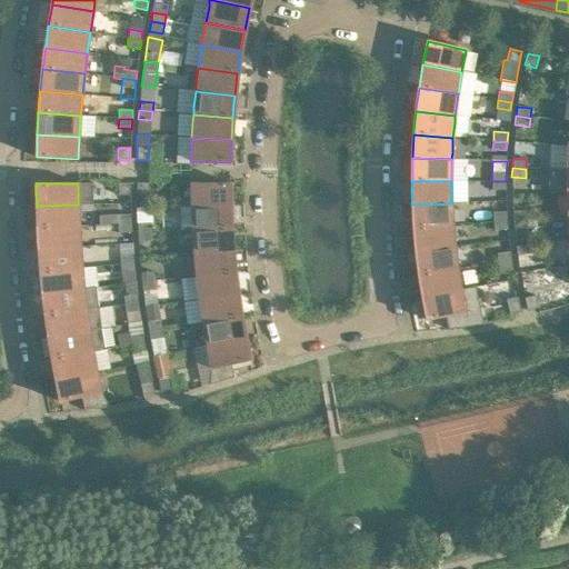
[(130,196),(130,183),(118,183),(118,196),(130,196)]
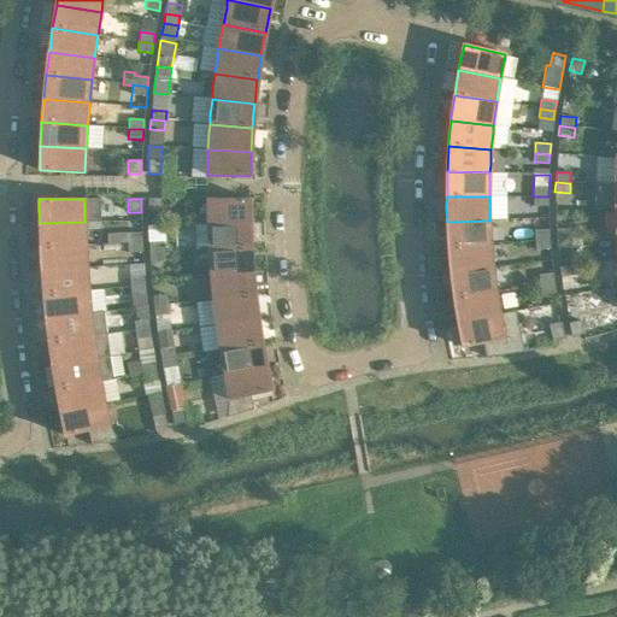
[(160,199),(147,199),(148,212),(160,212),(160,199)]
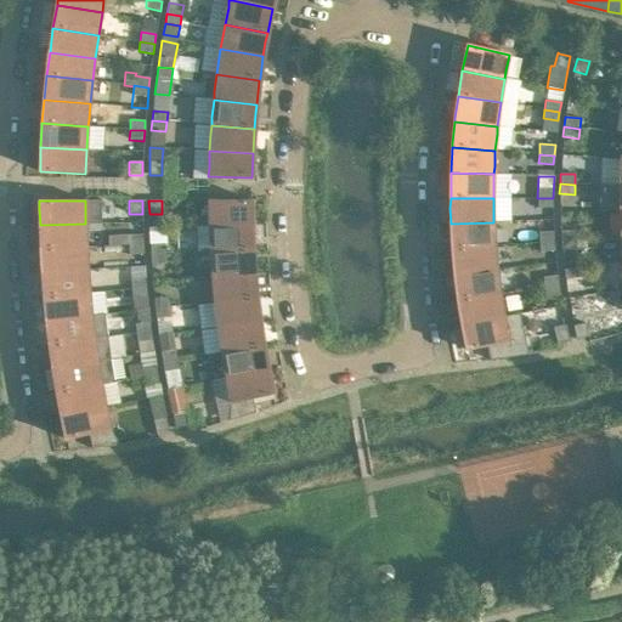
[(208,209),(208,226),(252,225),(252,201),(208,201),(208,209)]
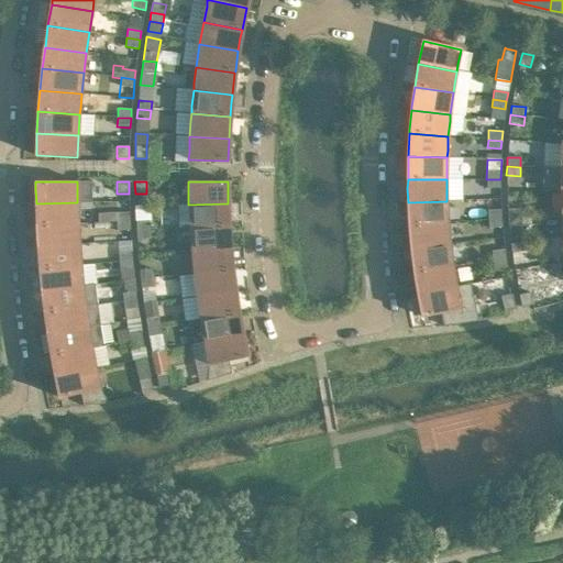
[(409,222),(409,225),(448,222),(448,216),(446,201),(408,202),(409,222)]
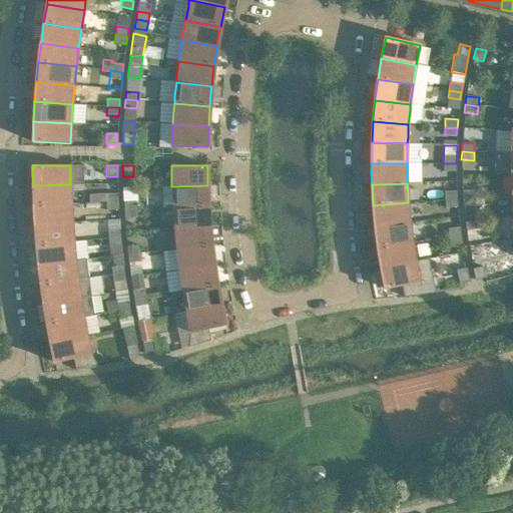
[(71,191),(70,184),(33,185),(33,205),(71,203),(71,191)]
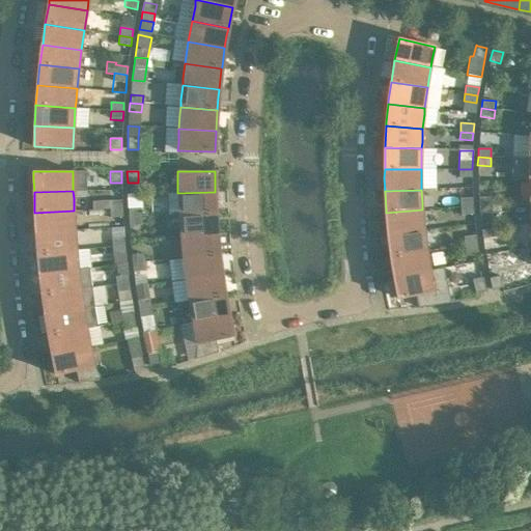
[(216,213),(215,192),(177,193),(178,207),(178,215),(216,213)]
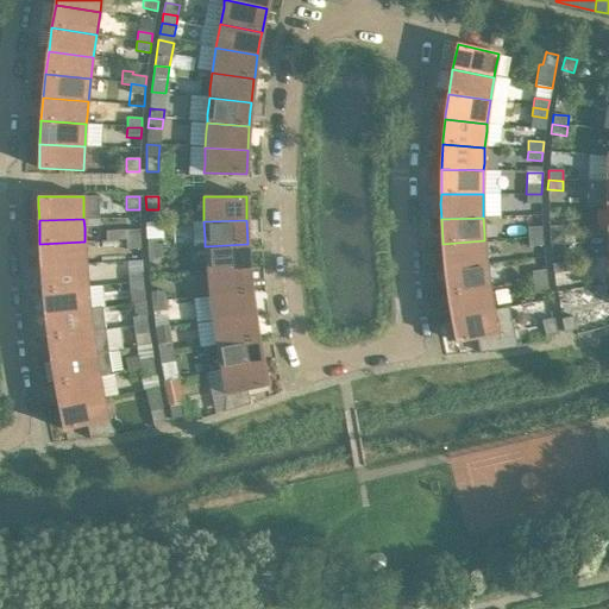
[(148,250),(162,249),(162,239),(163,239),(162,223),(146,223),(148,250)]
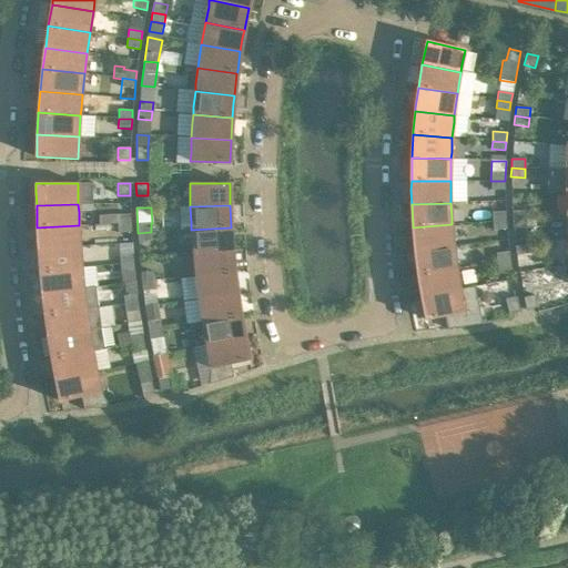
[(493,222),(506,221),(505,211),(492,212),(493,222)]
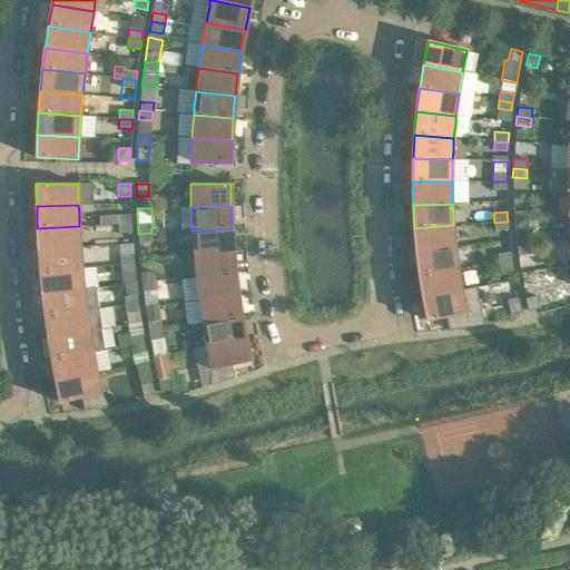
[(513,212),(513,220),(528,220),(527,212),(513,212)]
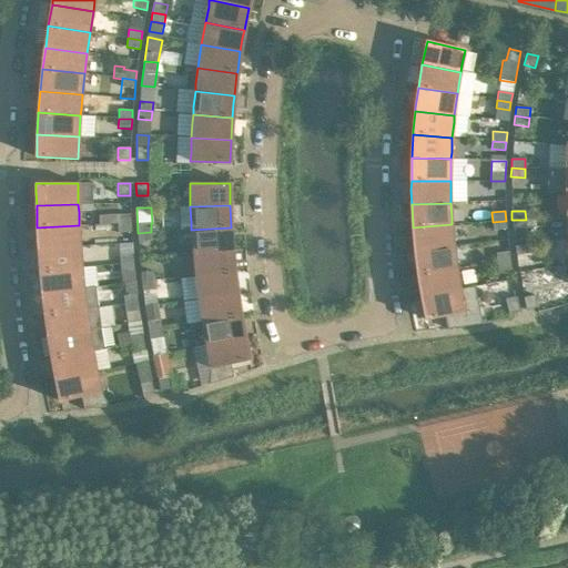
[(118,214),(118,224),(131,223),(131,214),(118,214)]
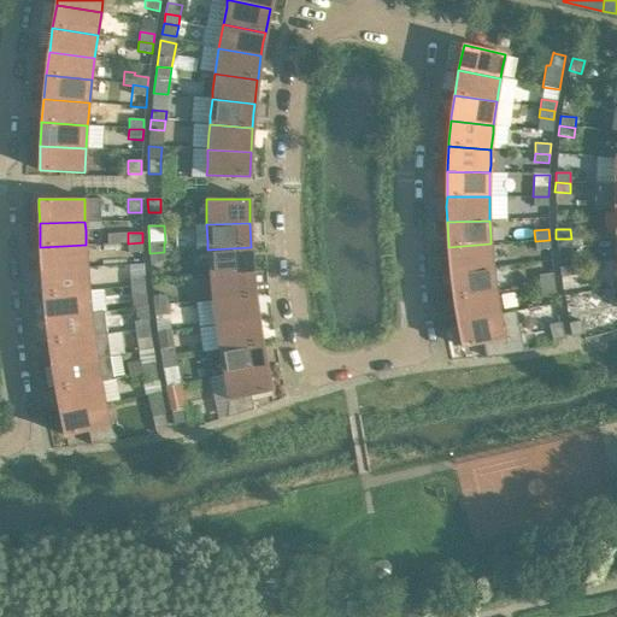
[(571,239),(556,239),(557,250),(582,247),(581,239),(571,239)]
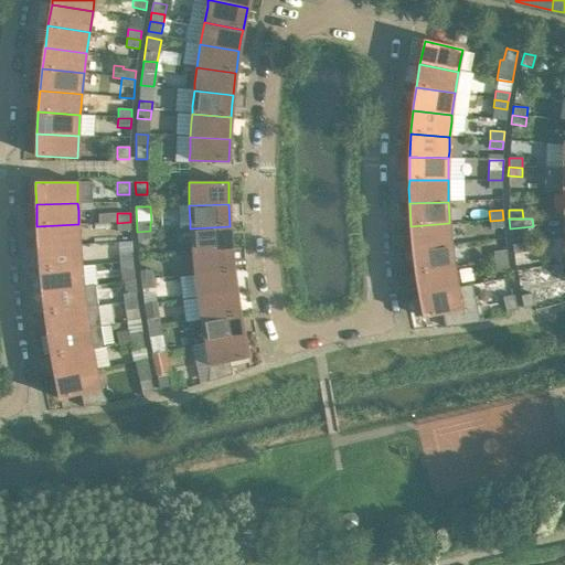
[(503,228),(503,220),(490,221),(490,230),(503,228)]
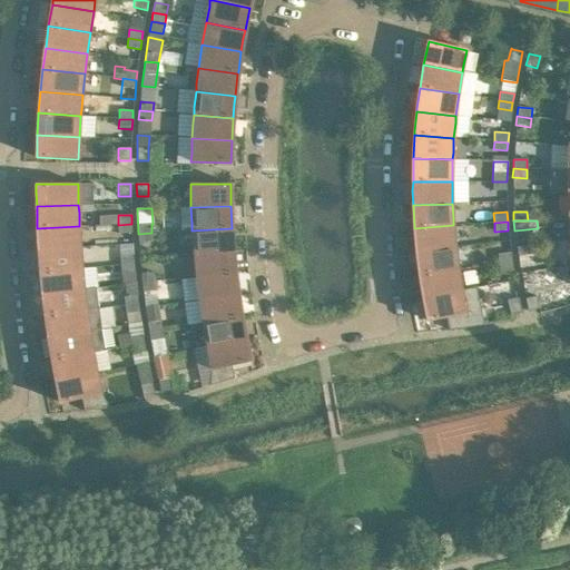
[(131,233),(131,224),(118,225),(118,234),(131,233)]
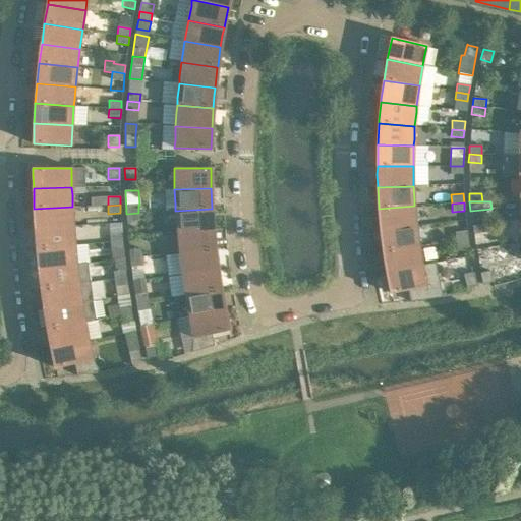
[(415,219),(414,206),(379,209),(381,230),(416,226),(415,219)]
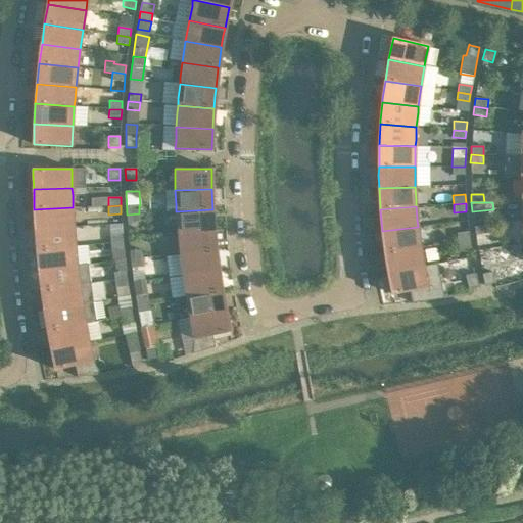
[(35,230),(74,227),(73,207),(34,209),(35,223),(35,230)]
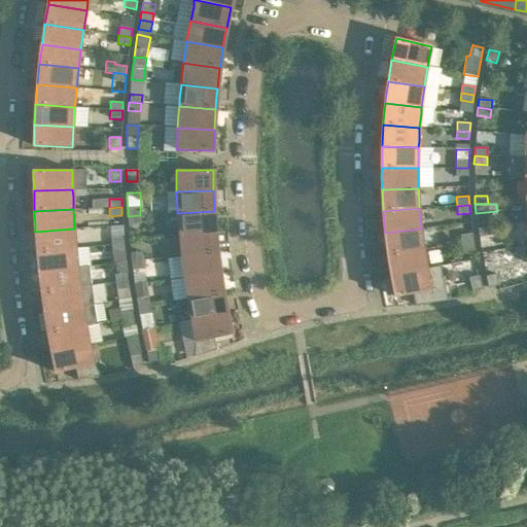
[(214,219),(214,211),(177,213),(178,220),(179,235),(215,232),(214,219)]
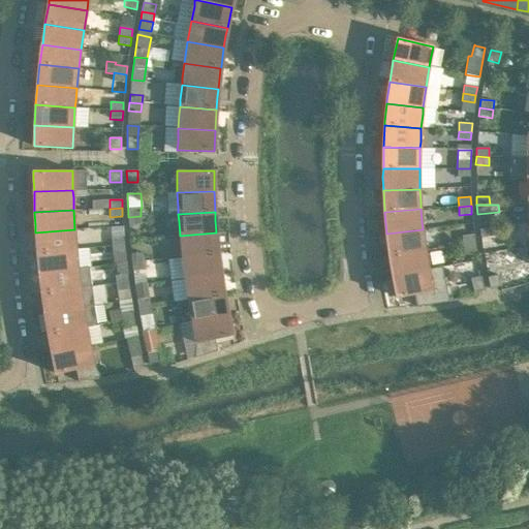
[(142,224),(141,216),(128,217),(128,225),(142,224)]
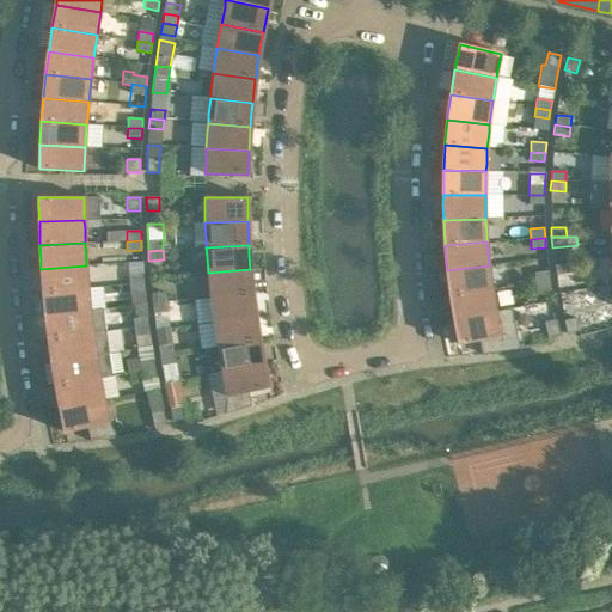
[(569,264),(555,265),(556,275),(570,274),(569,264)]
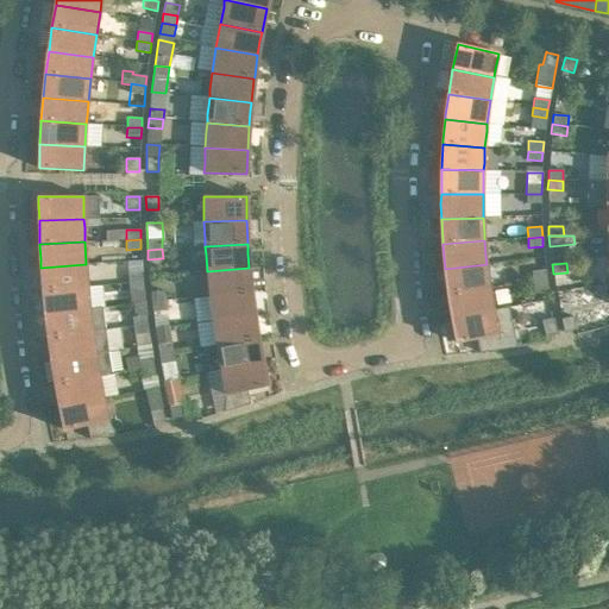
[(88,287),(86,264),(41,268),(42,275),(43,290),(88,287)]
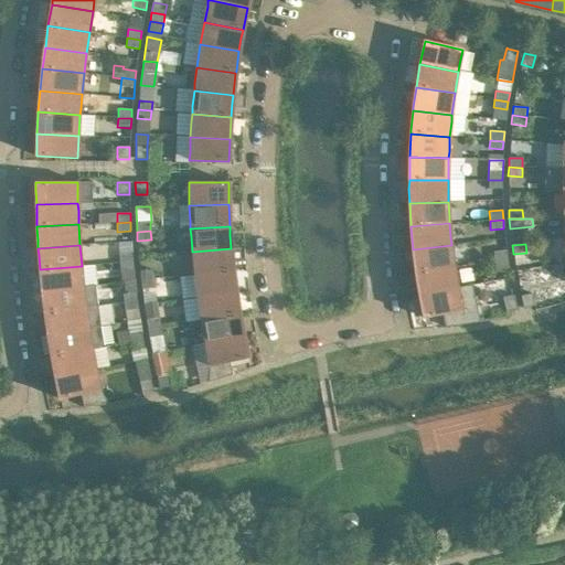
[(414,258),(415,273),(454,267),(452,259),(451,245),(413,249),(414,258)]
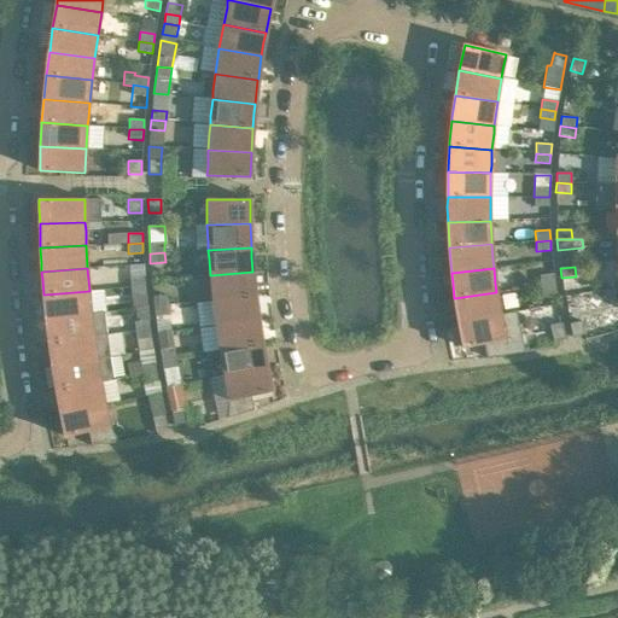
[(213,301),(255,296),(252,272),(210,275),(211,292),(213,301)]
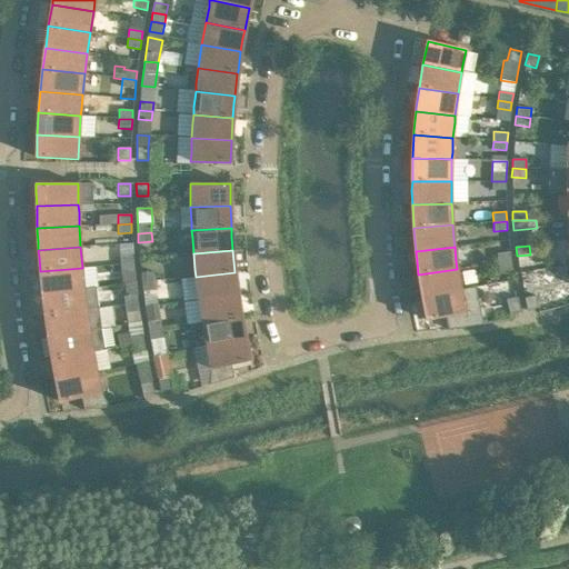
[(498,262),(511,261),(510,252),(497,253),(498,262)]
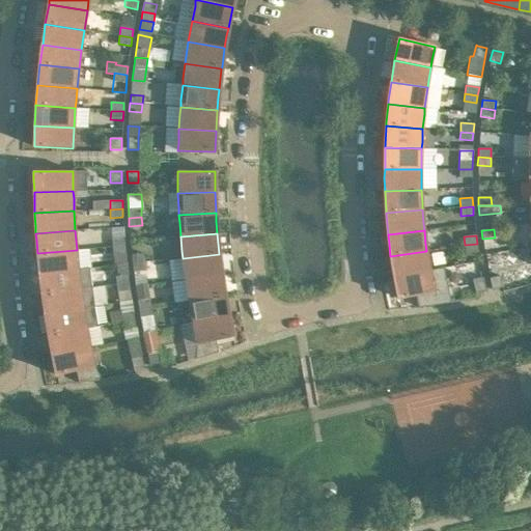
[(112,239),(112,247),(124,246),(124,238),(112,239)]
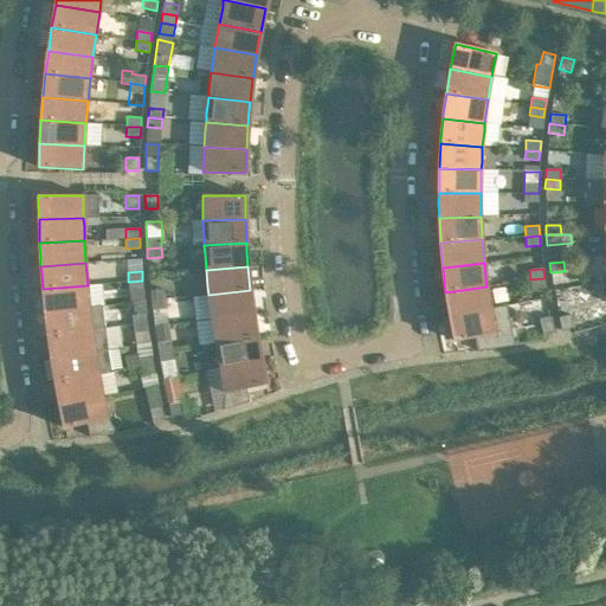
[(546,288),(545,278),(530,279),(532,289),(546,288)]
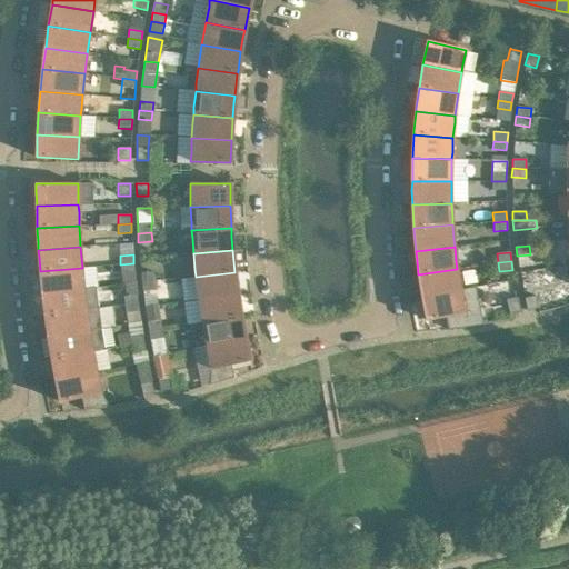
[(135,273),(133,263),(120,265),(121,275),(135,273)]
